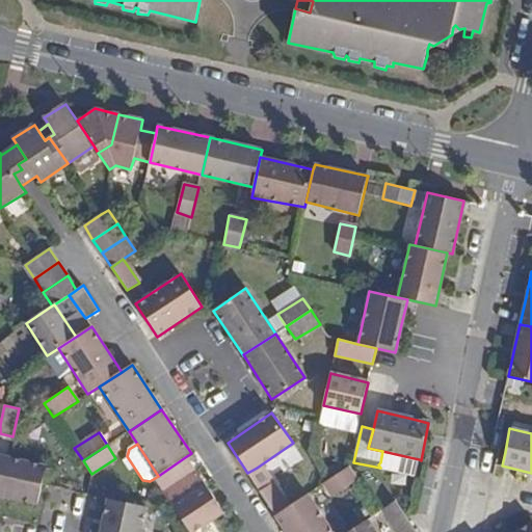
[(384,469),(415,476),(419,459),(382,451),(380,462),(378,464),(381,470),(383,468),(384,469)]
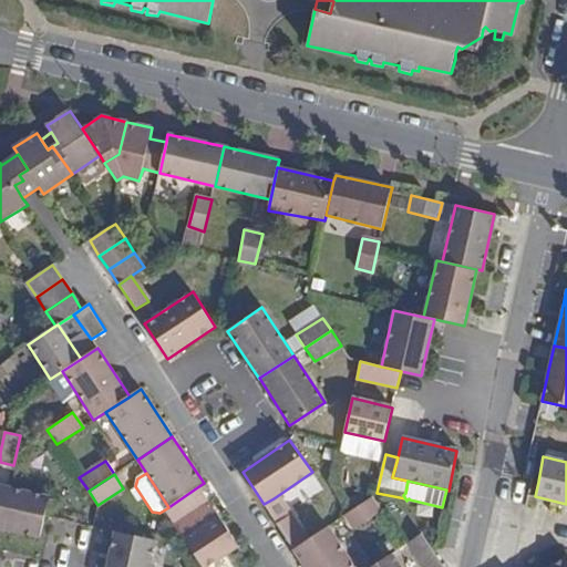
[(0,528),(13,532),(39,537),(48,496),(0,485),(0,528)]
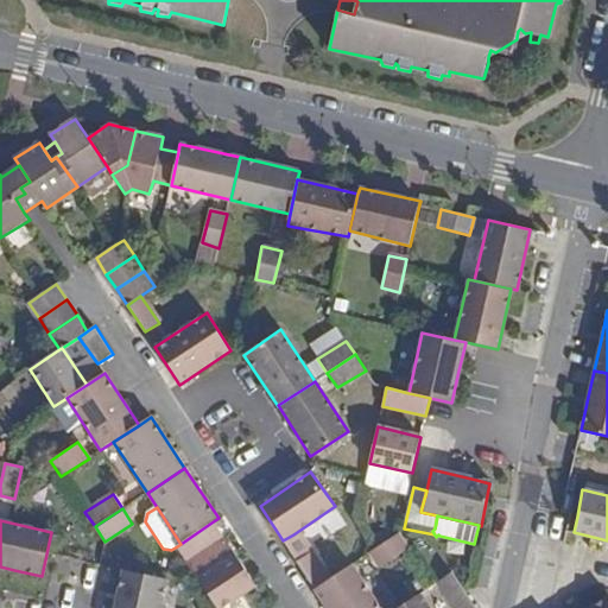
[(181,544),(177,546),(188,562),(213,544),(222,537),(211,523),(181,544)]
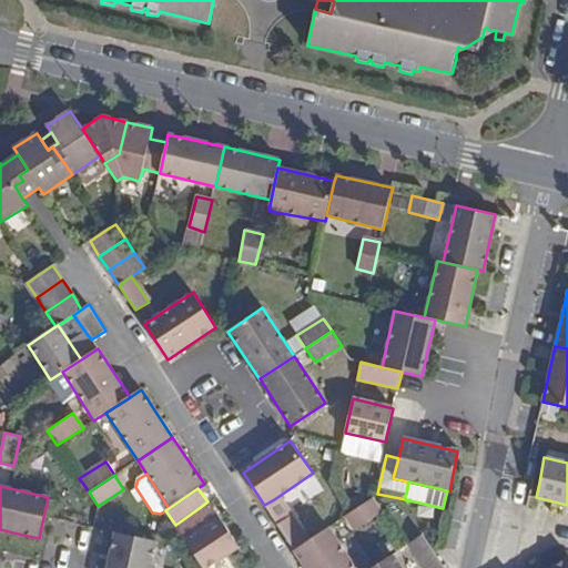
[(277,525),(286,519),(274,499),(264,505),(277,525)]
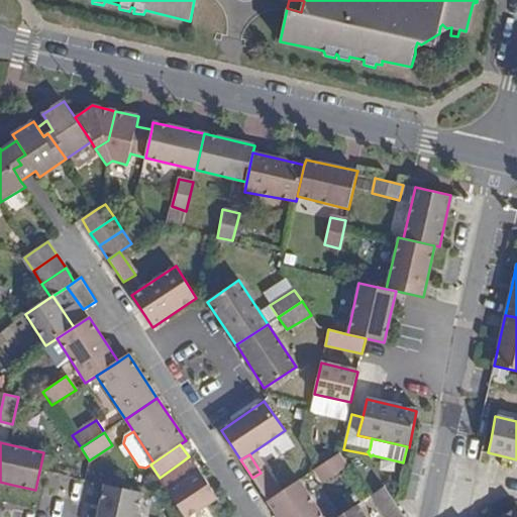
[(338,454),(321,466),(314,471),(323,484),(347,468),(338,454)]
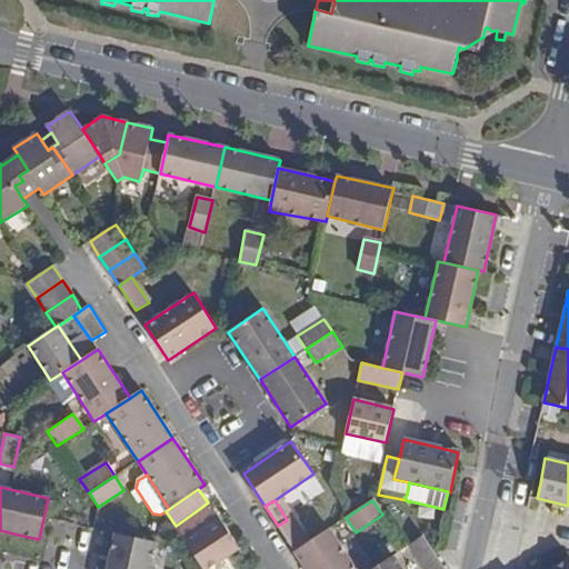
[(208,502),(199,509),(210,526),(219,519),(208,502)]
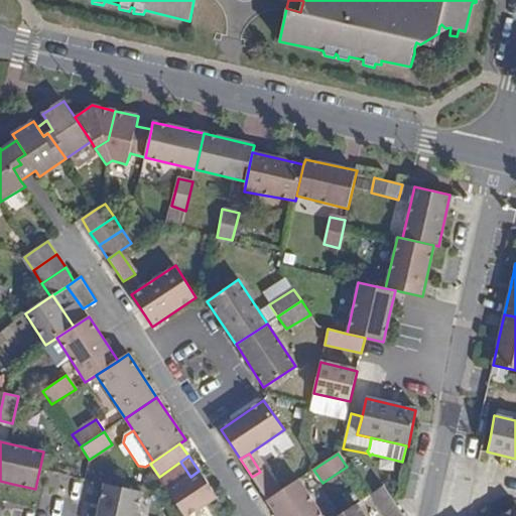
[(159,477),(168,492),(184,515),(190,515),(218,498),(199,471),(190,477),(180,462),(159,477)]
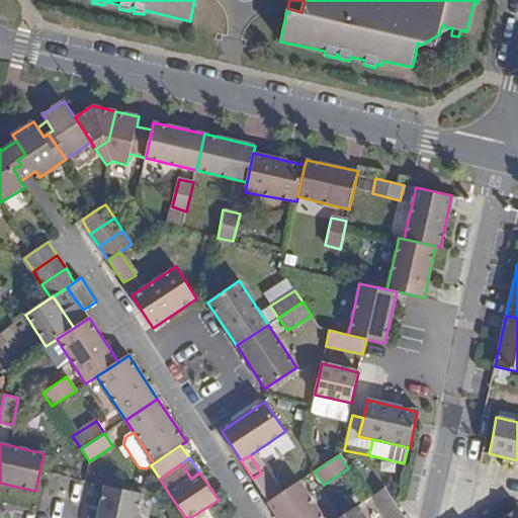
[(253,479),(268,502),(281,494),(266,470),(261,473),(253,479)]
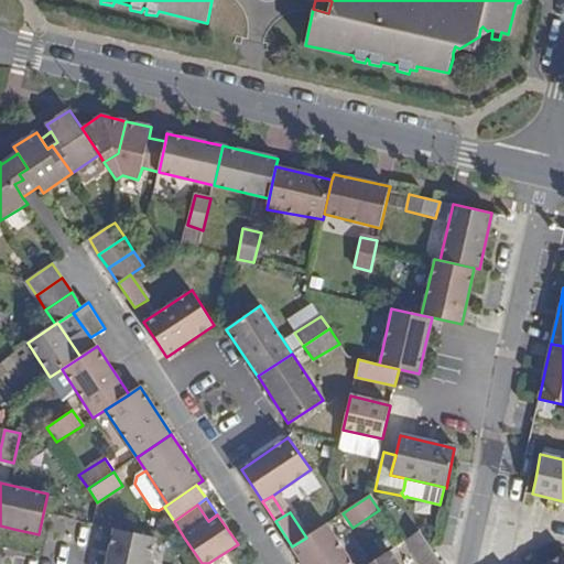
[(306,538),(292,546),(303,563),(353,563),(326,524),(306,538)]
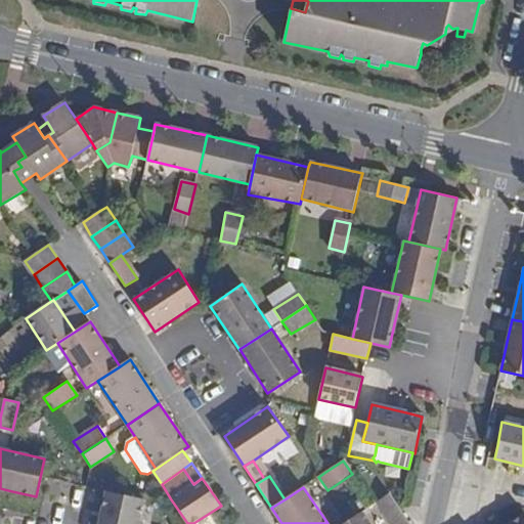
[(137,523),(144,499),(105,490),(97,523),(137,523)]
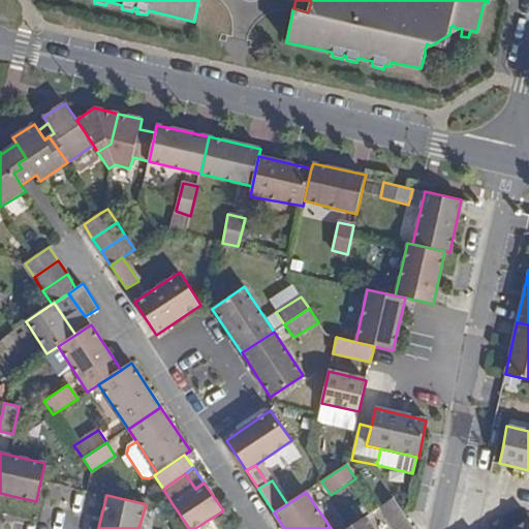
[(394,498),(379,508),(394,528),(413,528),(414,528),(405,514),(394,498)]
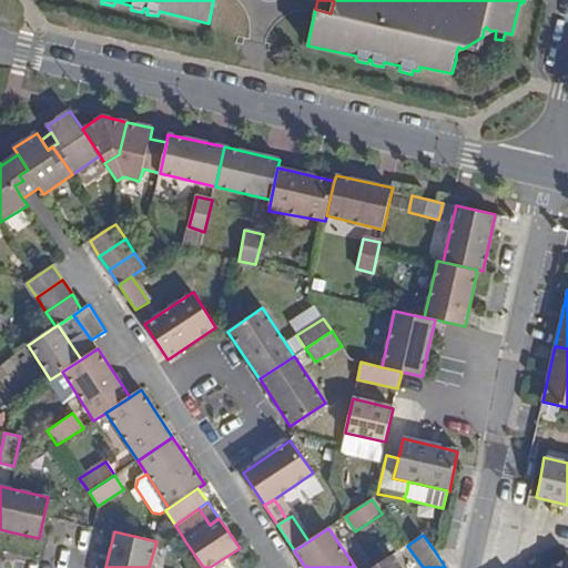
[(399,567),(392,556),(372,567),(399,567)]
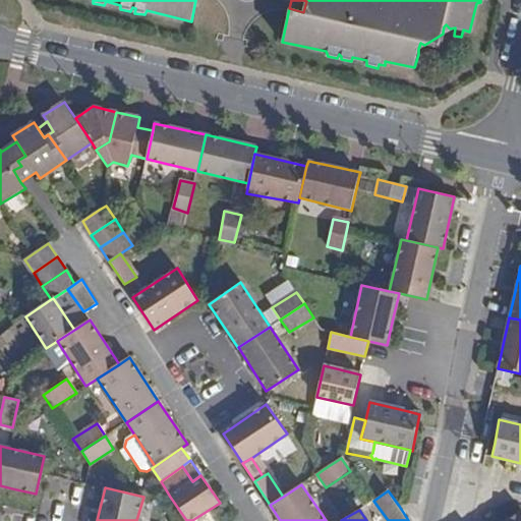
[(520,520),(520,510),(505,520),(520,520)]
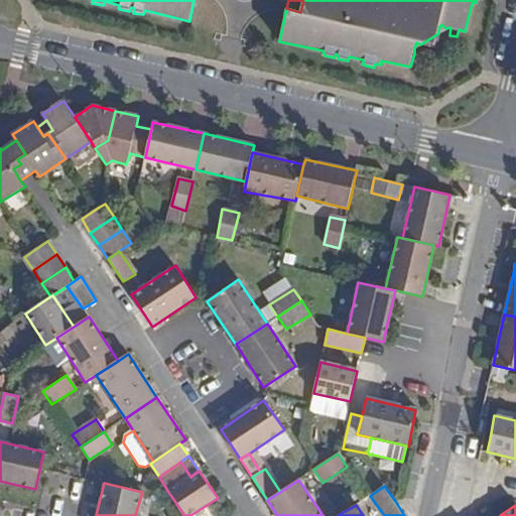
All buildings are outlined.
